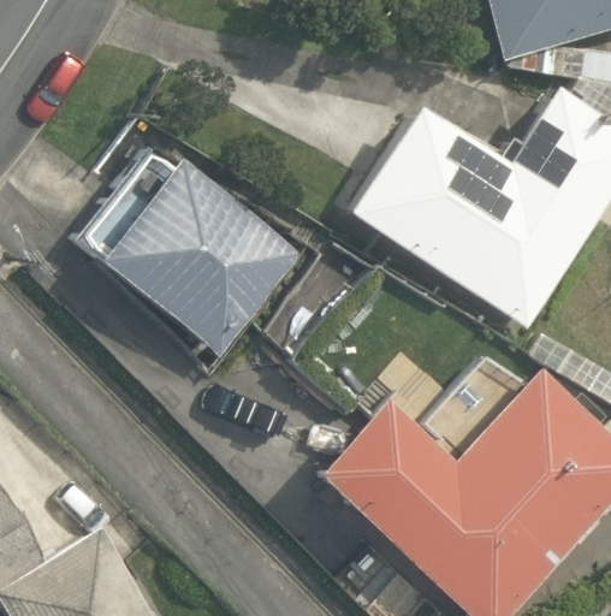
[(610,0),(488,0),(505,63),(610,30),(610,0)]
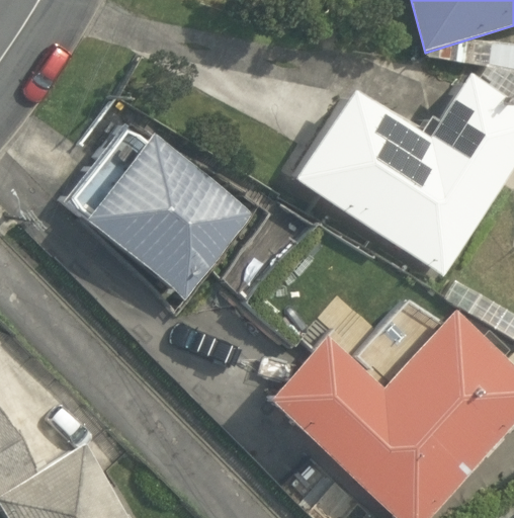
[(354,87),(294,179),(445,275),(513,169),(513,102),(468,74),(428,135),(354,87)]
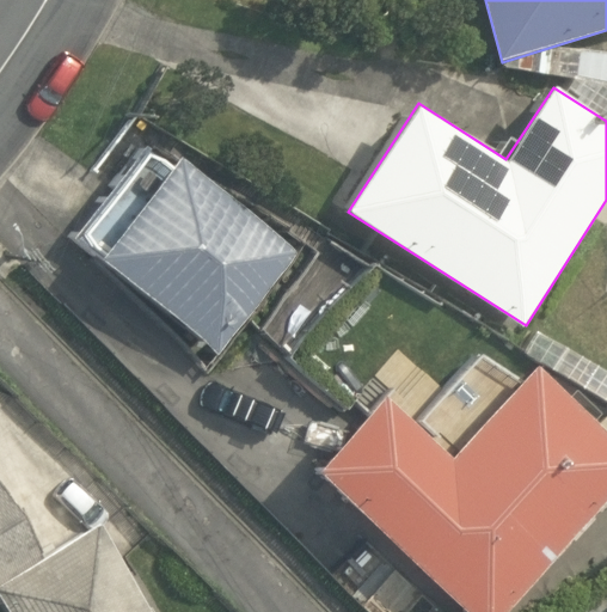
[(97,258),(218,356),(299,251),(179,157),(173,164),(152,148),(83,236),(102,252),(97,258)]
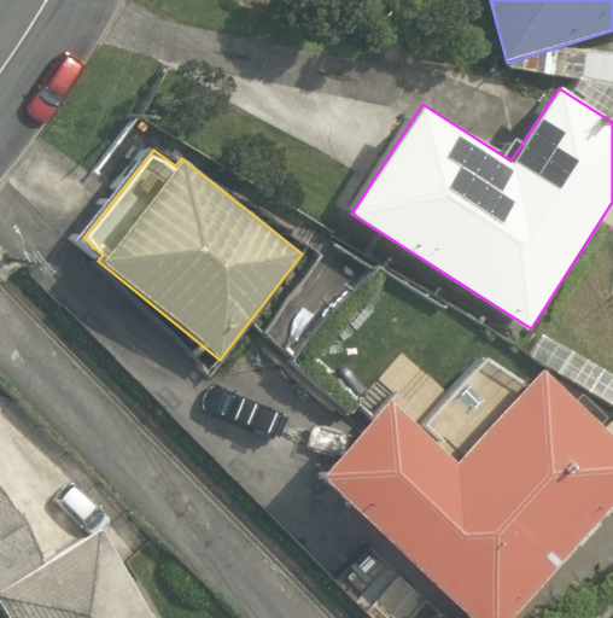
[(389,400),(320,474),(473,617),(544,617),(612,572),(612,432),(542,368),(459,464),(389,400)]
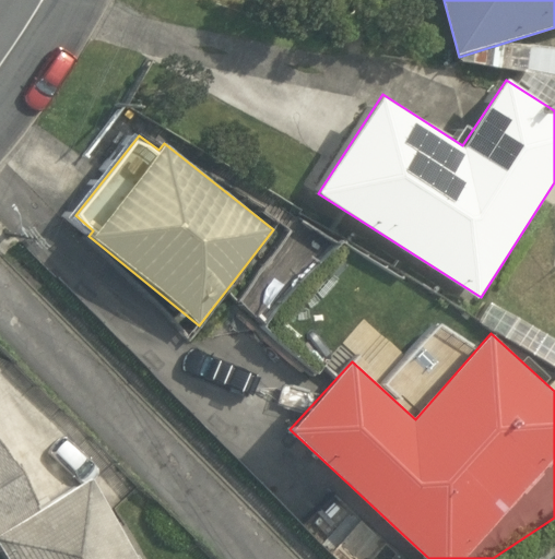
[(0,549),(3,548),(9,558),(143,558),(91,473),(39,503),(0,441),(0,549)]
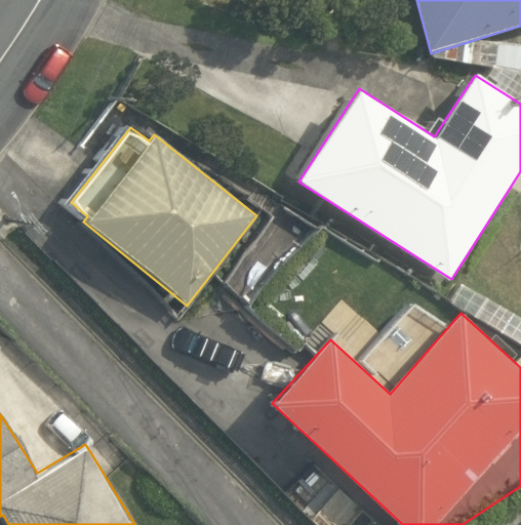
All buildings are outlined.
